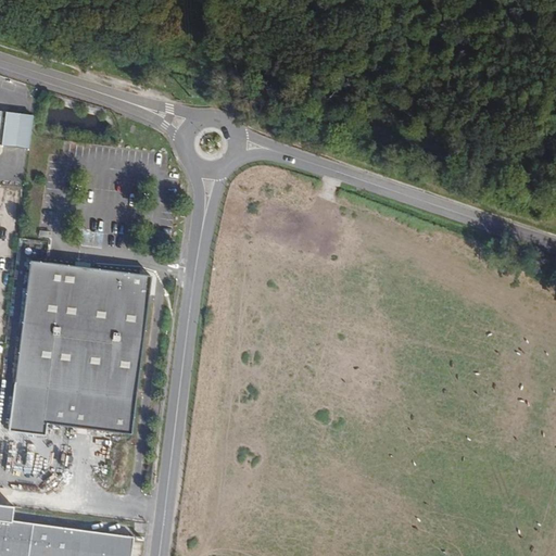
[(0,111),(0,146),(10,147),(21,149),(28,149),(33,115),(26,114),(13,113),(0,111)]
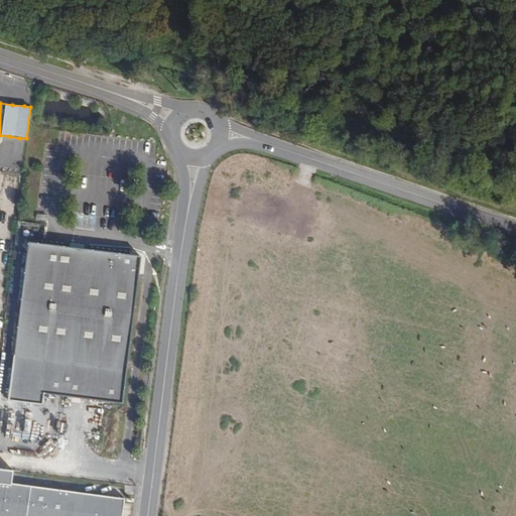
[(41,393),(45,360),(28,358),(43,244),(26,241),(6,400),(41,404),(41,393)]
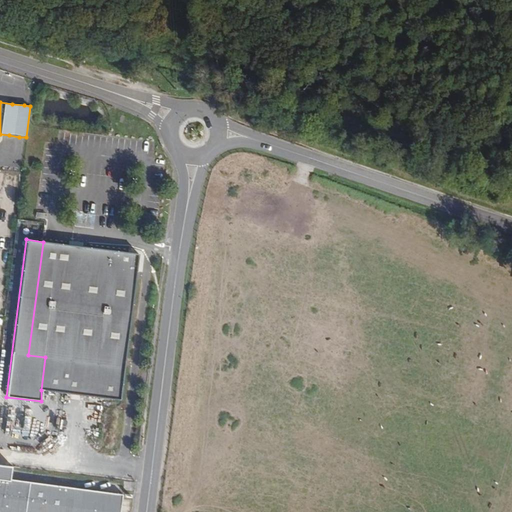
[(120,400),(138,253),(82,246),(68,245),(43,242),(28,355),(45,357),(41,390),(120,400)]
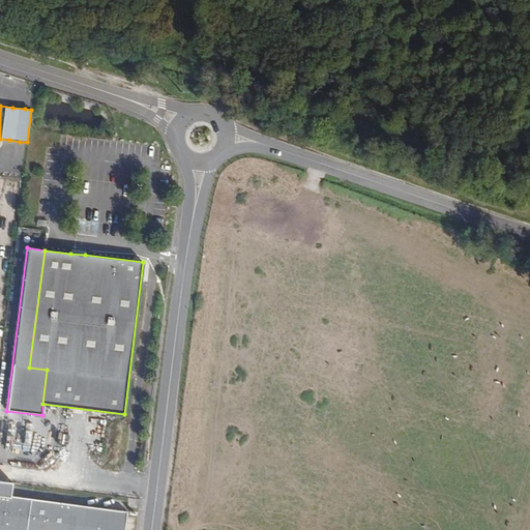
[(0,529),(71,529),(76,505),(11,496),(13,482),(0,480),(0,529)]
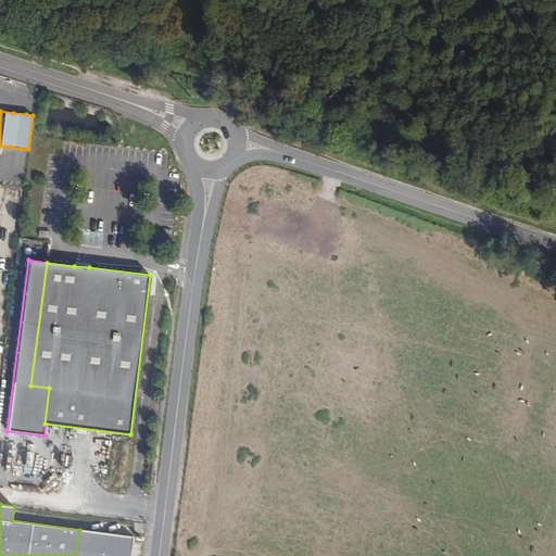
[(79,530),(75,555),(130,555),(134,536),(79,530)]
